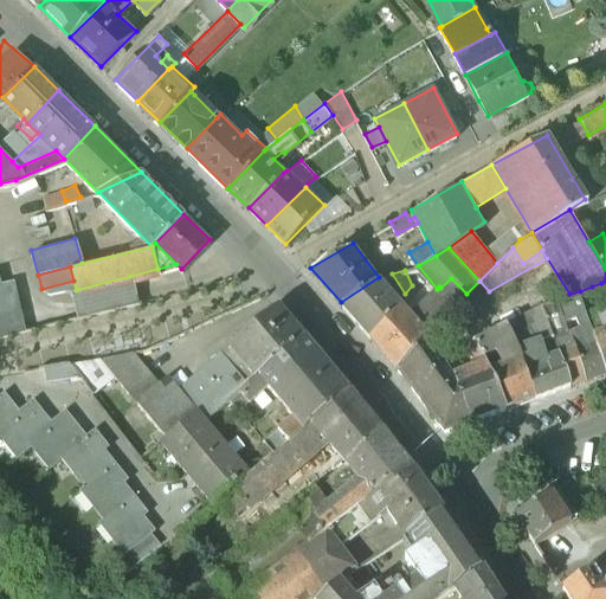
[(76,290),(70,291),(76,316),(137,301),(130,276),(76,290)]
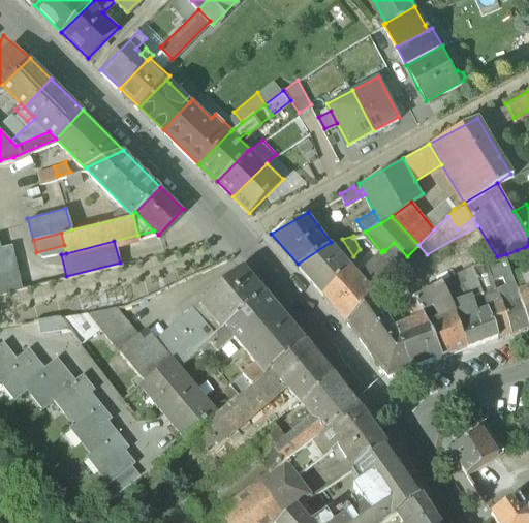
[(349,265),(331,242),(298,264),(322,293),(349,265)]
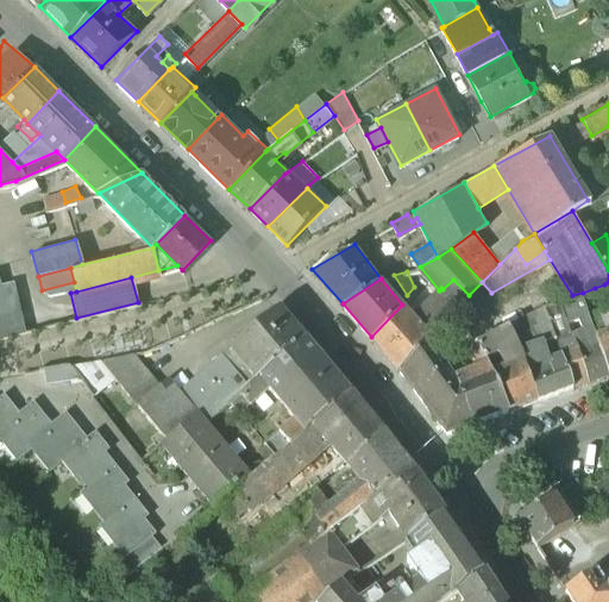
[(439,290),(414,318),(429,336),(469,295),(453,280),(443,289),(441,288),(439,290)]
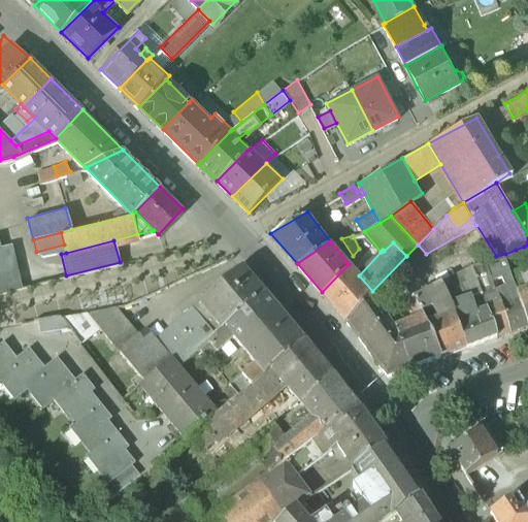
[(0,246),(0,291),(20,287),(11,243),(0,246)]
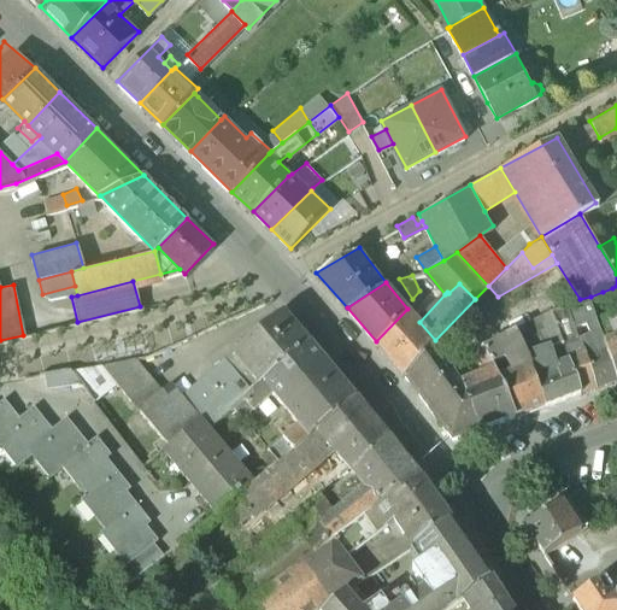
[(603,292),(610,310),(616,306),(616,304),(612,288),(603,292)]
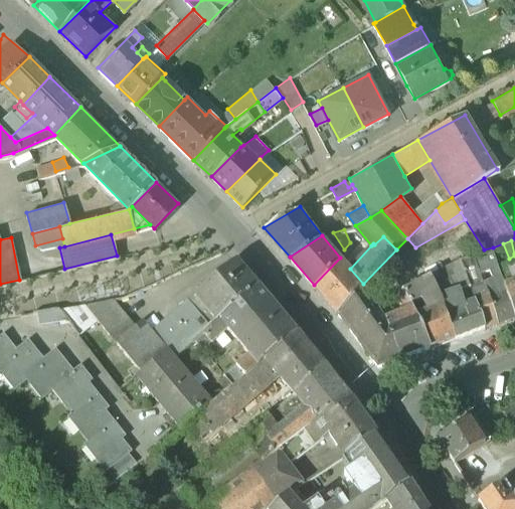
[(484,249),(474,252),(479,265),(496,259),(493,247),(484,249)]
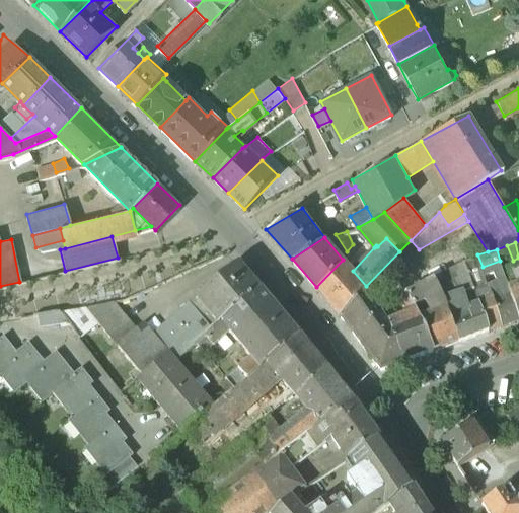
[(483,267),(477,254),(464,259),(473,285),(478,299),(489,325),(501,321),(489,281),(483,267)]
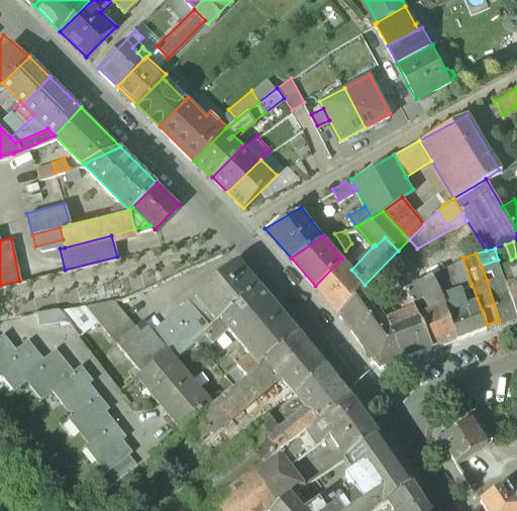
[(461,257),(431,274),(441,293),(460,287),(472,284),(462,258),(461,257)]
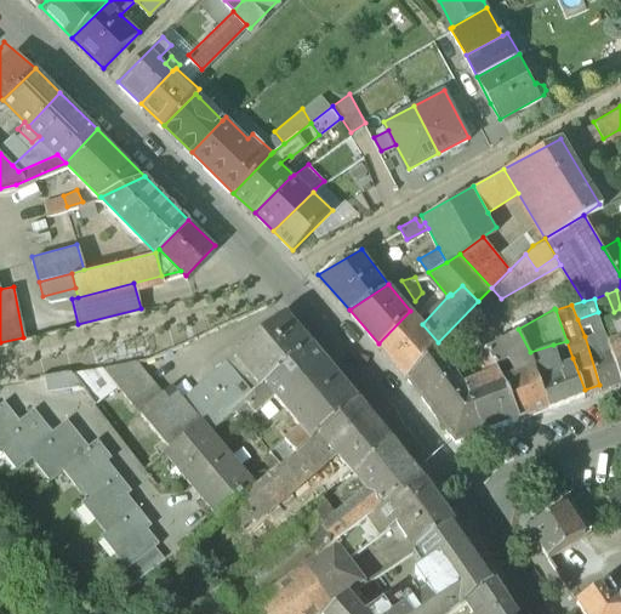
[(620,308),(614,312),(608,314),(614,329),(605,331),(609,339),(620,374),(620,308)]
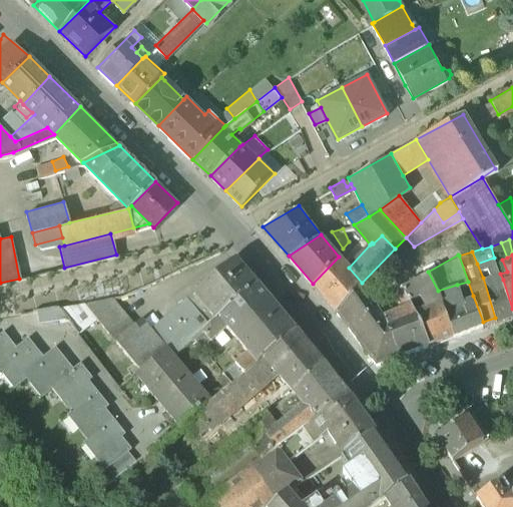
[(349,268),(339,257),(313,284),(336,310),(362,283),(349,268)]
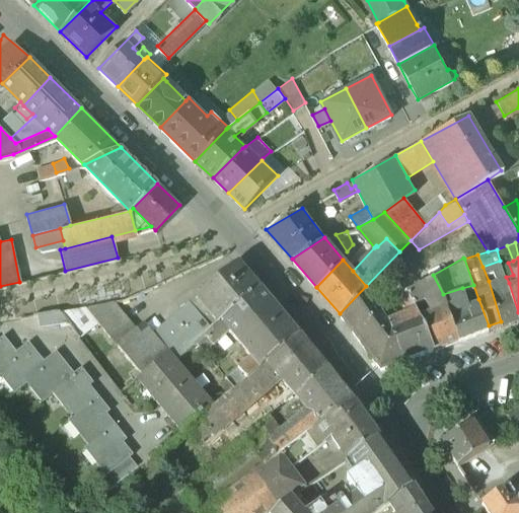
[(239,261),(197,295),(218,320),(261,286),(239,261)]
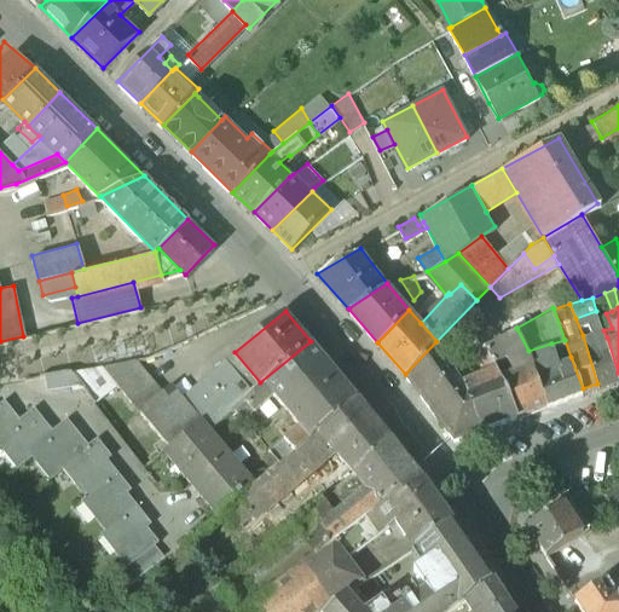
[(516,328),(484,344),(489,356),(503,348),(514,368),(532,362),(528,351),(516,328)]
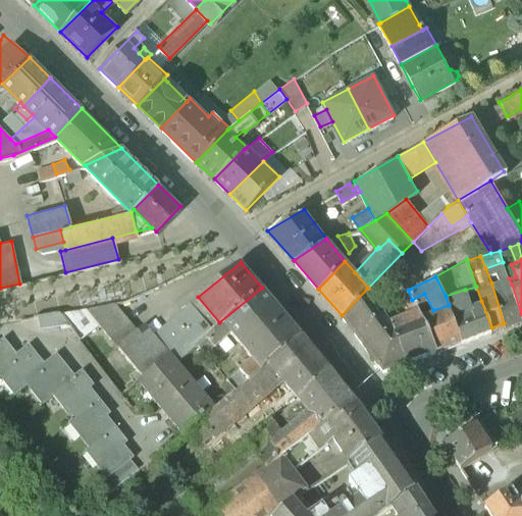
[(521,316),(521,314),(512,285),(506,287),(502,277),(491,282),(504,323),(521,316)]
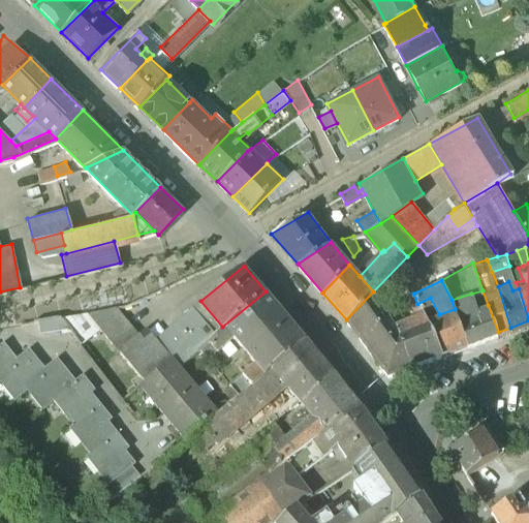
[(306,339),(266,291),(222,327),(215,333),(199,346),(208,356),(234,333),(256,360),(243,371),(252,382),(306,339)]
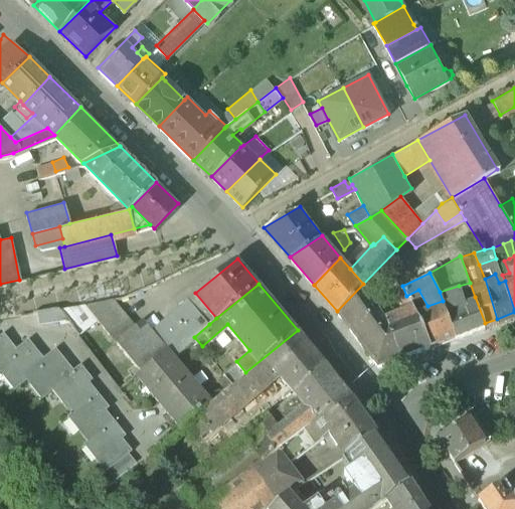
[(363,284),(337,311),(340,314),(369,295),(363,284)]
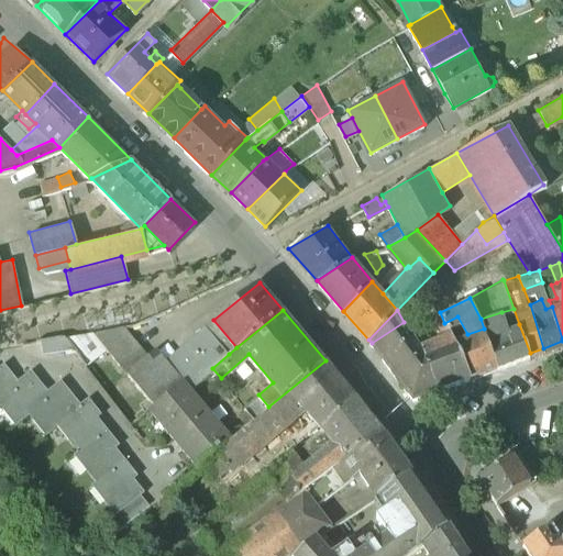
[(444,323),(440,312),(434,322),(441,336),(450,333),(444,323)]
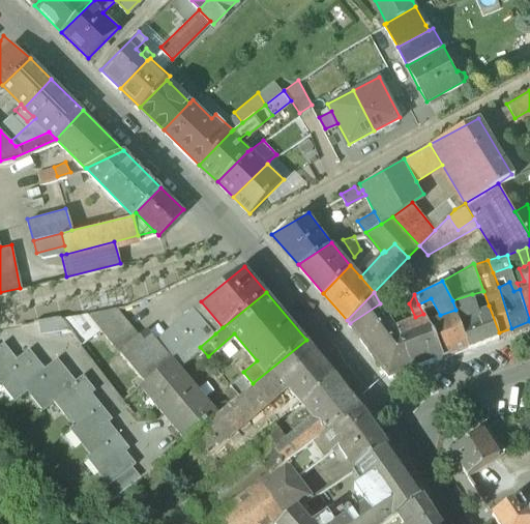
[(472,294),(452,300),(455,310),(468,344),(499,332),(489,306),(477,310),(472,294)]
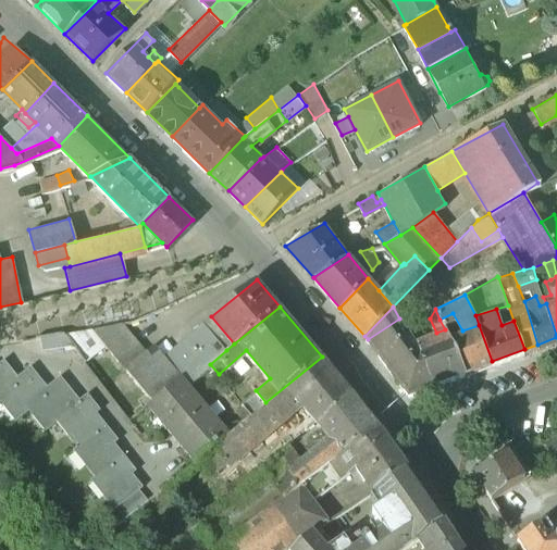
[(211,316),(203,323),(226,350),(234,344),(211,316)]
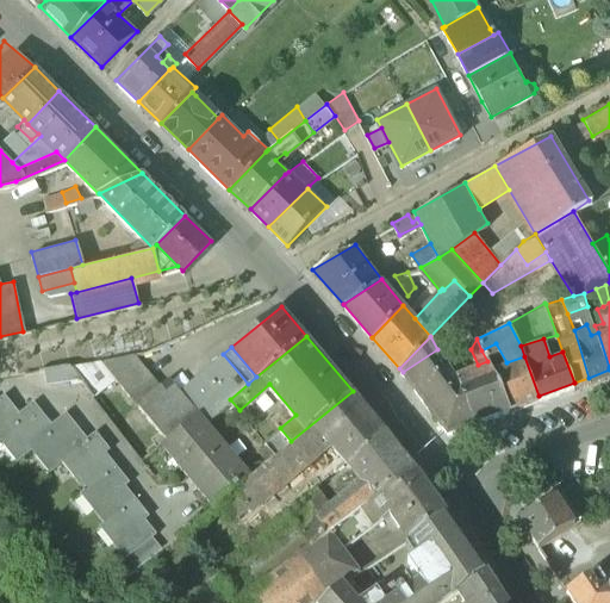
[(452,375),(437,349),(403,372),(447,430),(474,420),(453,375),(452,375)]
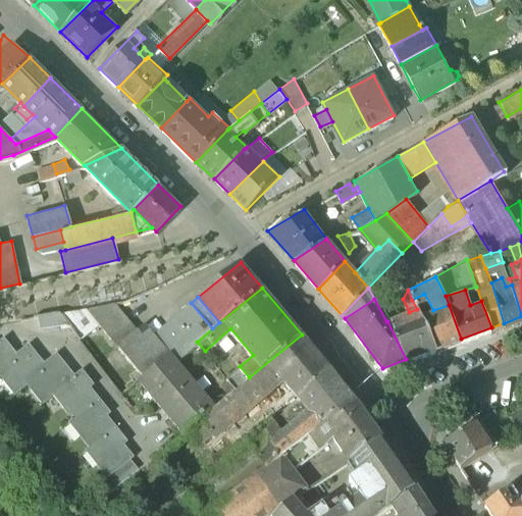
[(114,301),(86,307),(99,322),(110,336),(129,319),(114,301)]
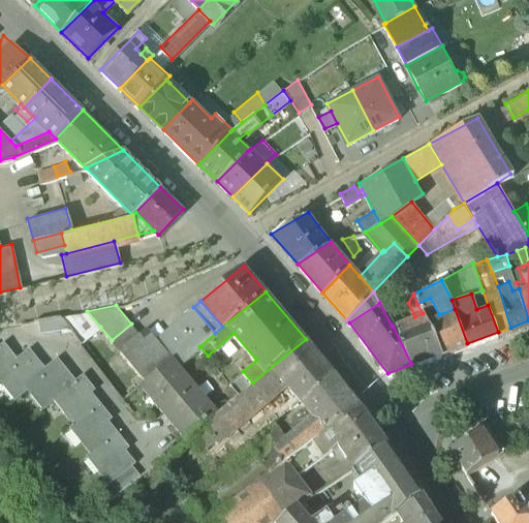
[(193,307),(156,338),(172,356),(170,357),(177,365),(179,363),(199,346),(215,333),(193,307)]
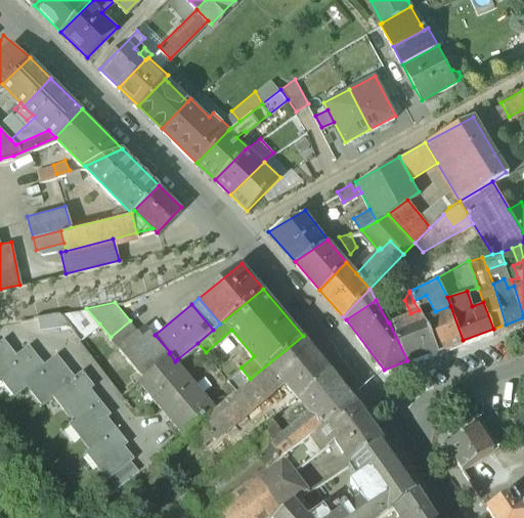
[(426,315),(422,316),(437,350),(463,340),(450,306),(435,311),(426,315)]
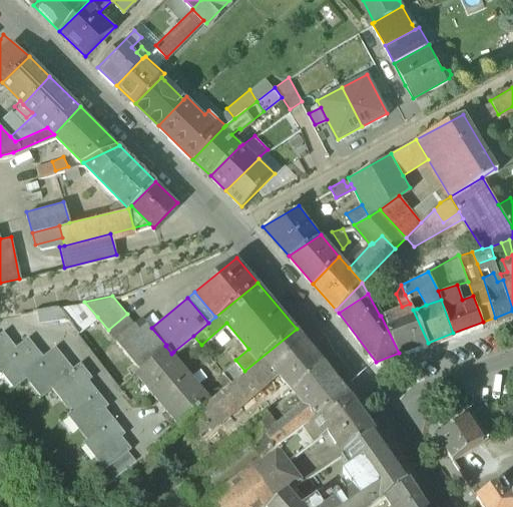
[(78,332),(97,317),(84,302),(61,307),(69,318),(78,332)]
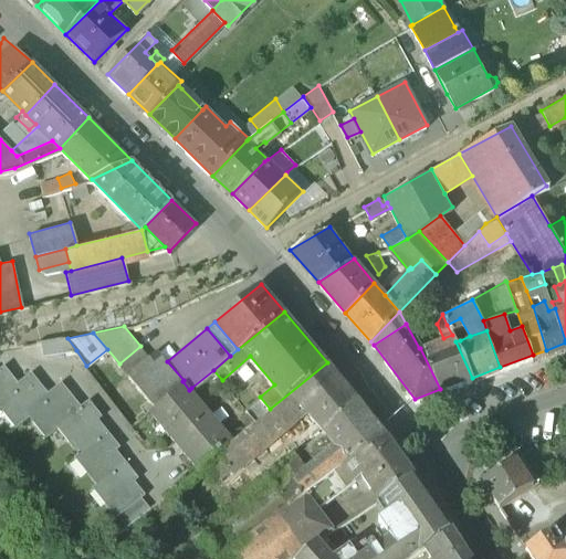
[(443,338),(420,348),(440,389),(472,378),(456,341),(453,337),(452,335),(443,338)]
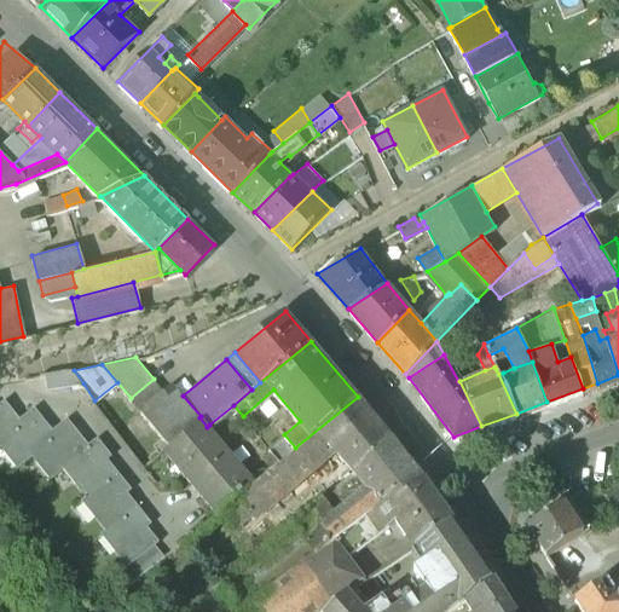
[(47,390),(84,384),(74,370),(73,370),(68,369),(45,373),(47,390)]
